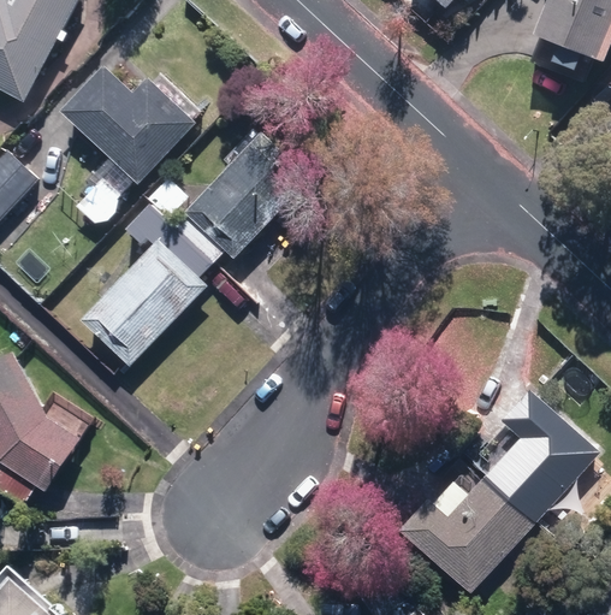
[(0,0),(0,88),(23,100),(75,0),(0,0)]
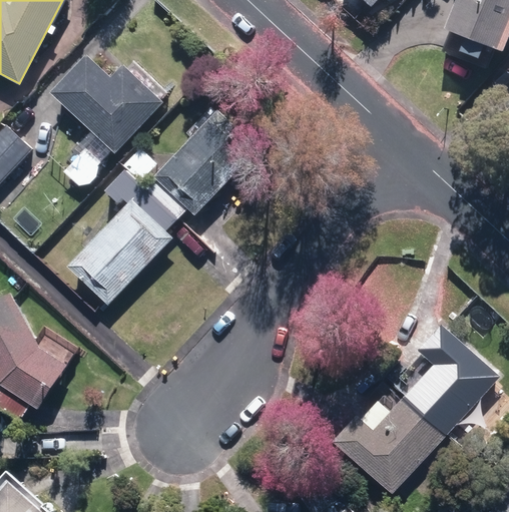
[(453,0),(441,28),(494,50),(508,13),(508,0),(453,0)]
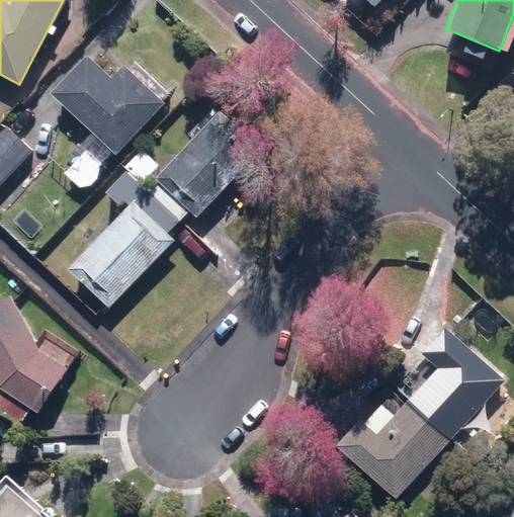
[(65,173),(80,186),(91,186),(100,177),(99,168),(115,151),(117,154),(164,102),(121,64),(110,76),(85,54),(51,92),(93,131),(76,150),(81,155),(65,173)]
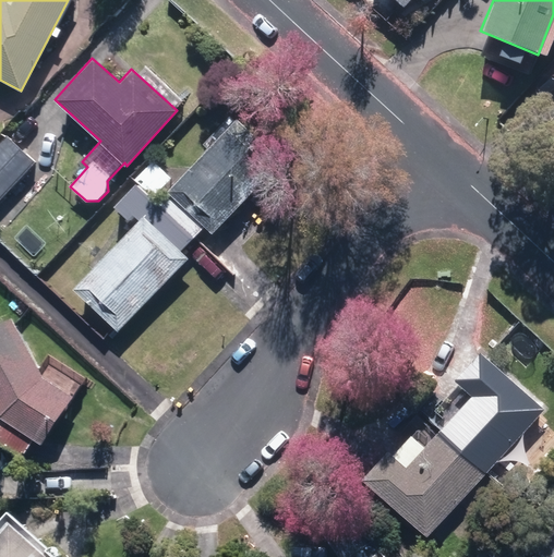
[(172,197),(161,208),(193,239),(203,228),(213,237),(284,165),(236,118),(165,190),(172,197)]
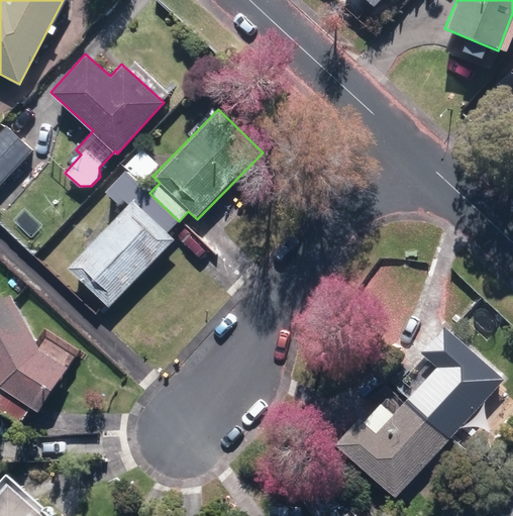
[(0,135),(0,184),(32,150),(8,127),(0,135)]
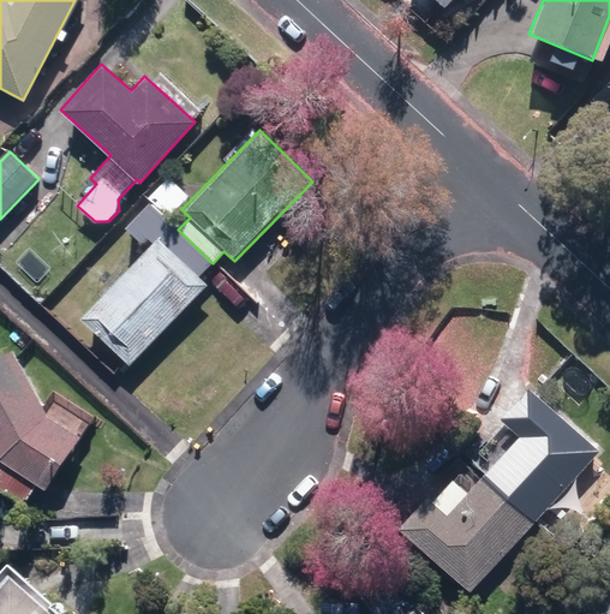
[(198,278),(213,263),(178,230),(150,202),(125,227),(142,243),(147,238),(153,245),(81,317),(127,364),(205,286),(198,278)]
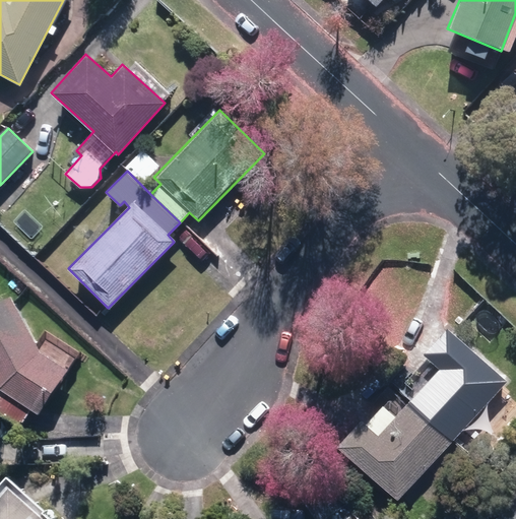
[(0,409),(21,425),(31,408),(38,412),(67,369),(39,350),(10,295),(0,300),(0,409)]
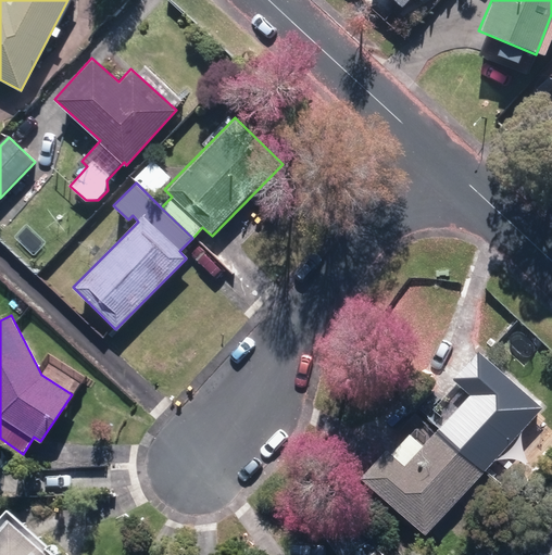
[(479,390),(446,427),(449,430),(490,467),(491,469),(551,404),(551,400),(489,343),(461,374),(479,390)]
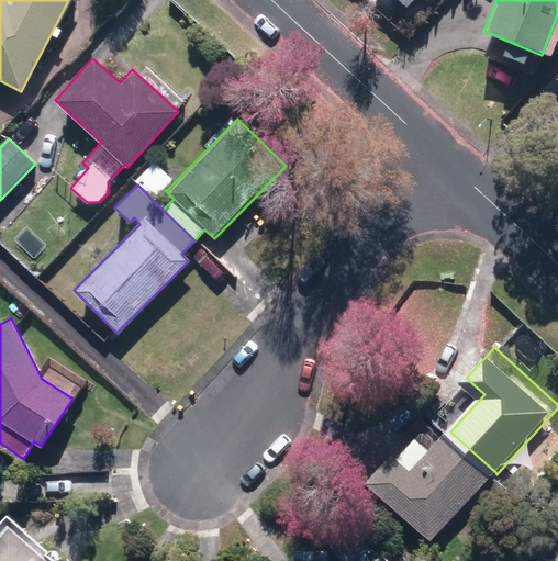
[(405,451),(380,478),(438,533),(495,472),(454,435),(421,467),(405,451)]
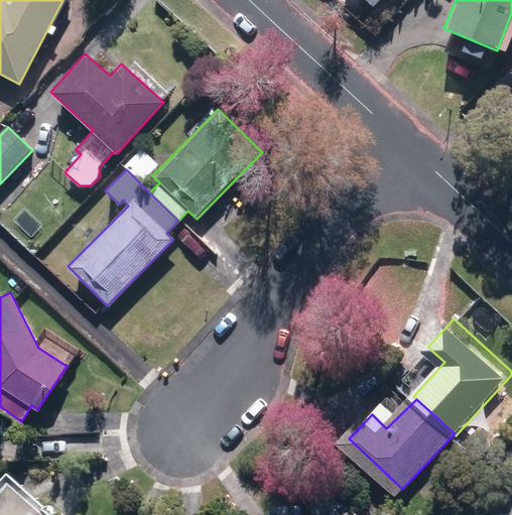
[(349,498),(331,469),(306,484),(325,513),(349,498)]
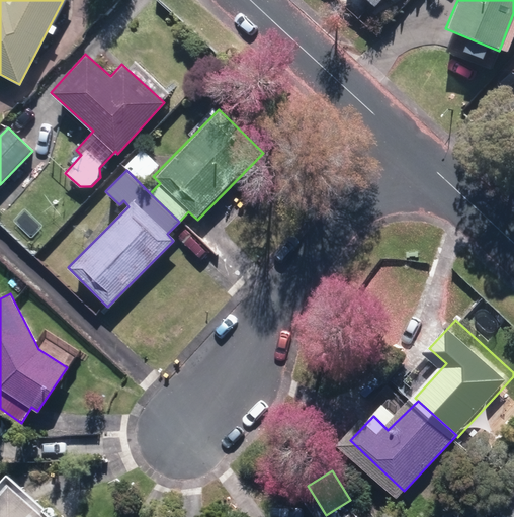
[(44,516),(8,486),(0,494),(0,516),(44,516)]
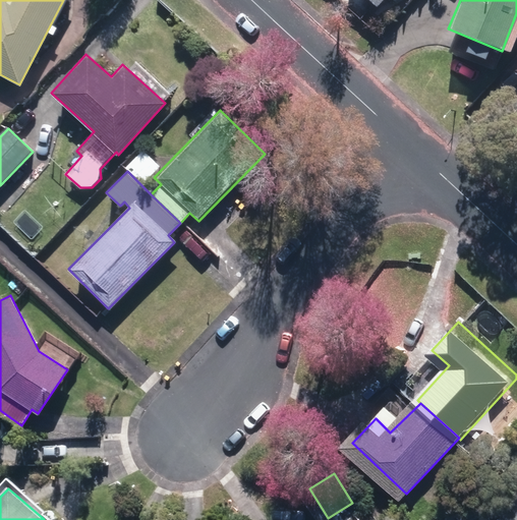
[(516,506),(503,519),(516,519),(516,506)]
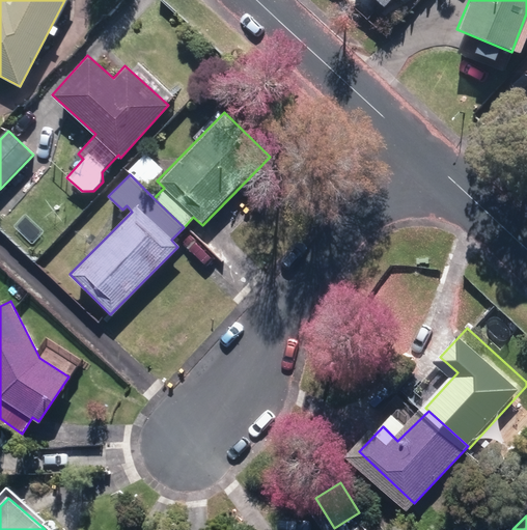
[(376,529),(366,517),(345,529),(376,529)]
